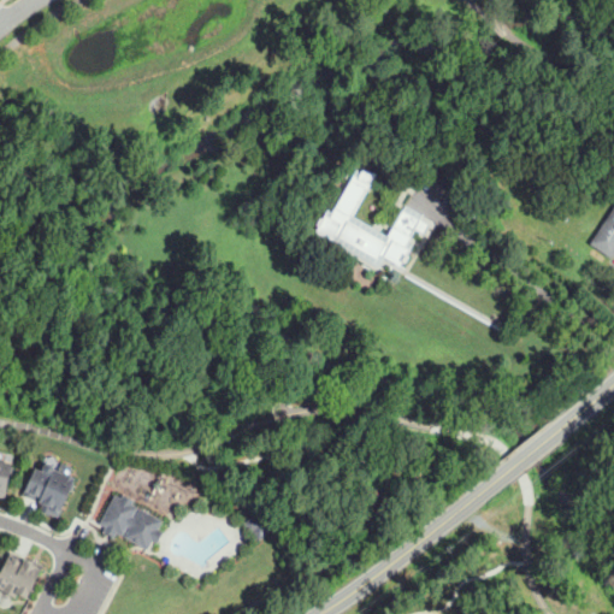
[(384,281),(331,249),(334,244),(316,234),(318,229),(316,228),(319,222),(322,223),(354,165),(375,176),(348,224),(384,244),(403,212),(419,222),(403,249),(407,252),(397,269),(389,263),(387,267),(390,270),(384,281)]
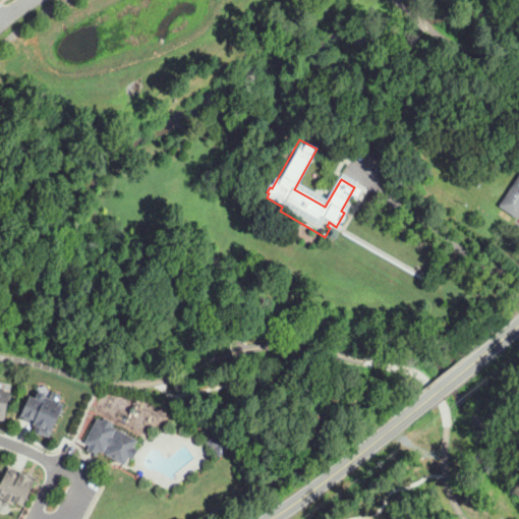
[(518,212),(514,220),(497,209),(518,175),(518,212)]
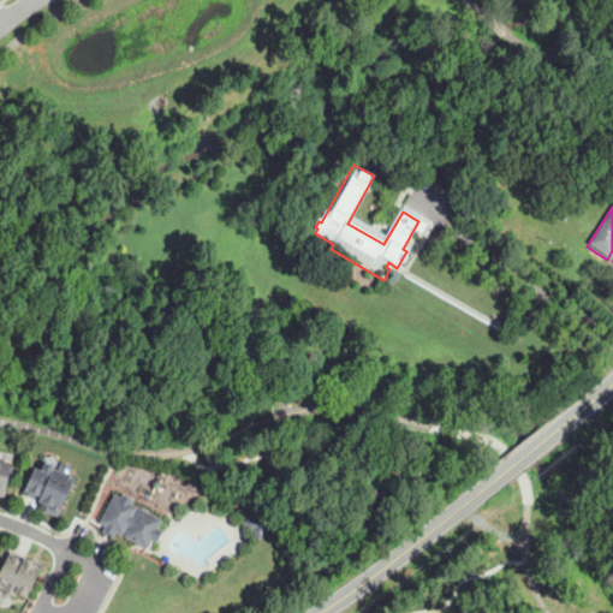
[(0,460),(10,463),(4,497),(0,495),(0,460)]
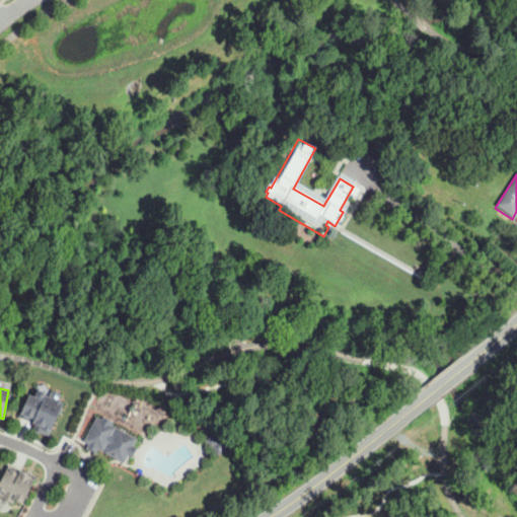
[(47,435),(41,432),(40,433),(33,430),(37,424),(32,422),(33,422),(26,419),(26,420),(19,417),(29,395),(38,398),(37,395),(38,392),(41,391),(44,393),(45,395),(45,396),(61,403),(47,435)]
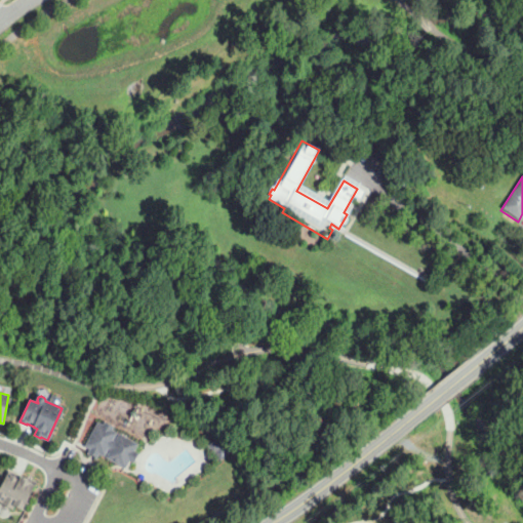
[(110,430),(115,433),(111,441),(114,443),(119,435),(135,444),(124,465),(107,455),(112,447),(108,445),(104,453),(98,451),(95,455),(89,452),(91,447),(86,444),(97,424),(103,426),(105,423),(112,427),(110,430)]
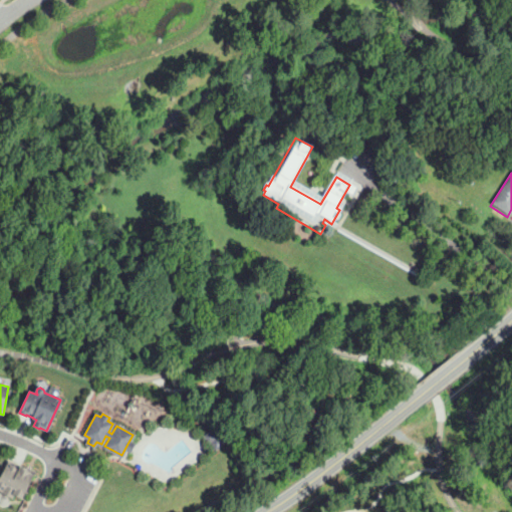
[(210,432),(203,438),(217,452),(223,446),(210,432)]
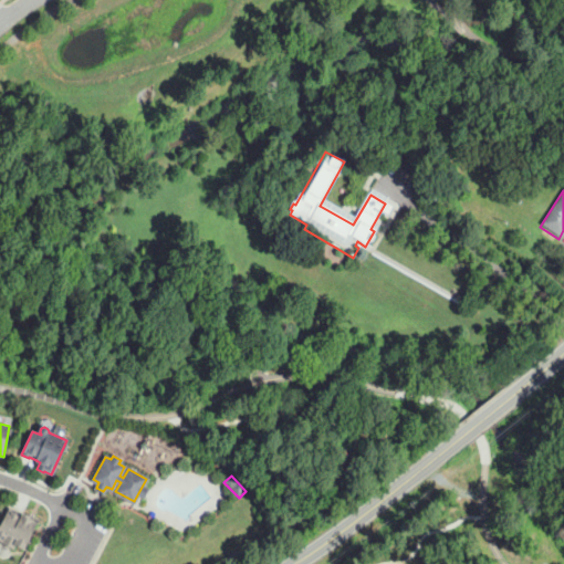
[(9,509),(0,526),(0,541),(23,553),(39,520),(28,515),(27,518),(9,509)]
